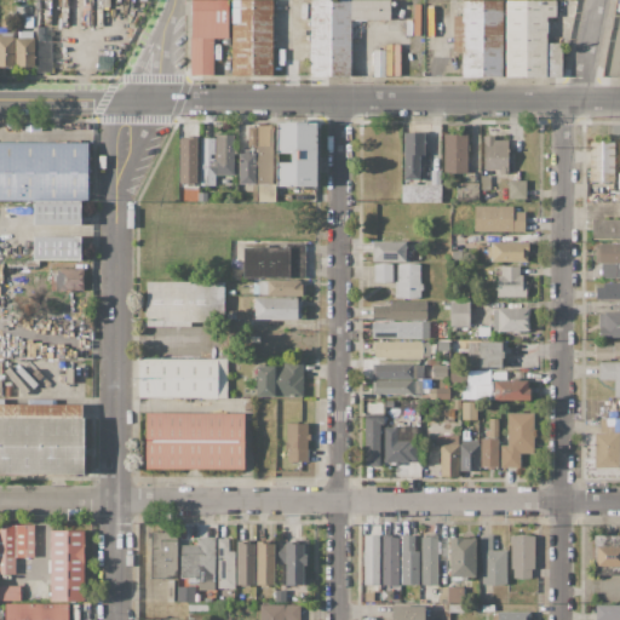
[(190,0),(228,0),(228,36),(213,36),(213,75),(190,75),(190,0)]
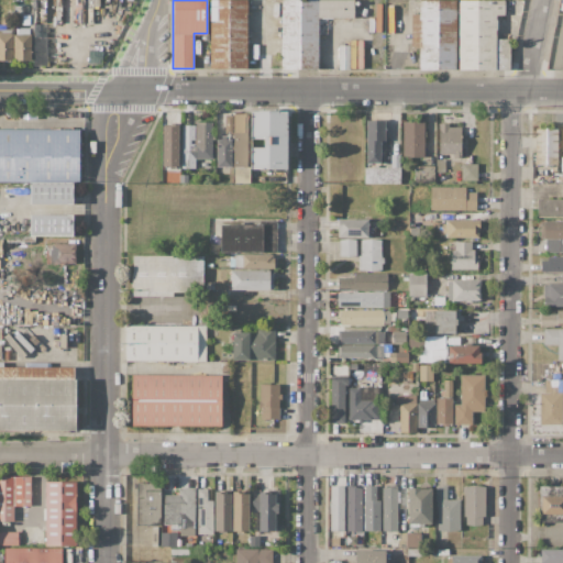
[(210,68),(210,0),(249,0),(249,68),(210,68)]
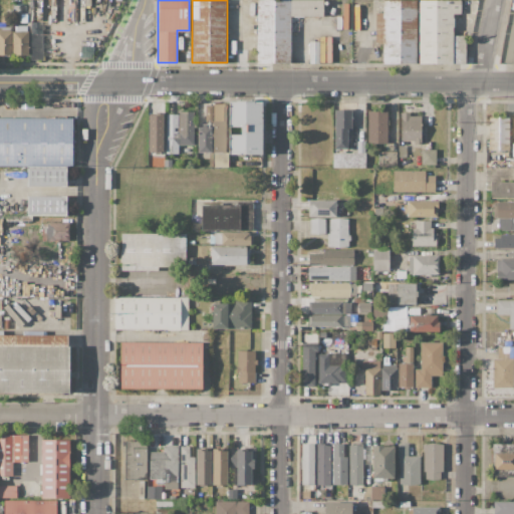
[(257,63),(257,0),(323,0),(323,16),(292,16),(292,62),(257,63)]
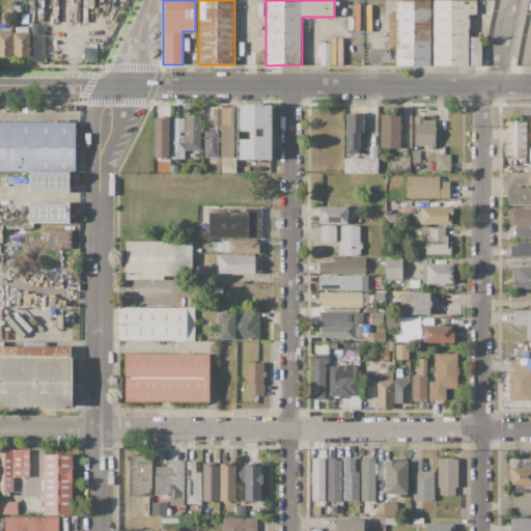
[(396,65),(396,44),(389,44),(388,14),(396,14),(396,1),(431,0),(431,65),(396,65)]
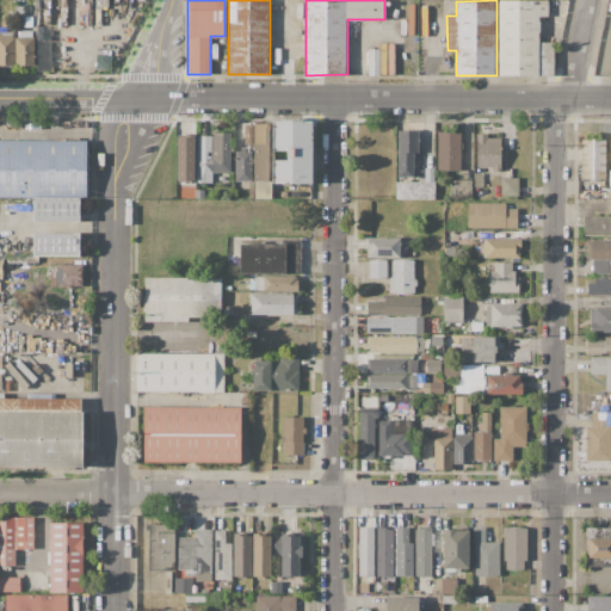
[(499,75),(498,1),(548,0),(548,17),(538,17),(538,43),(554,43),(554,75),(499,75)]
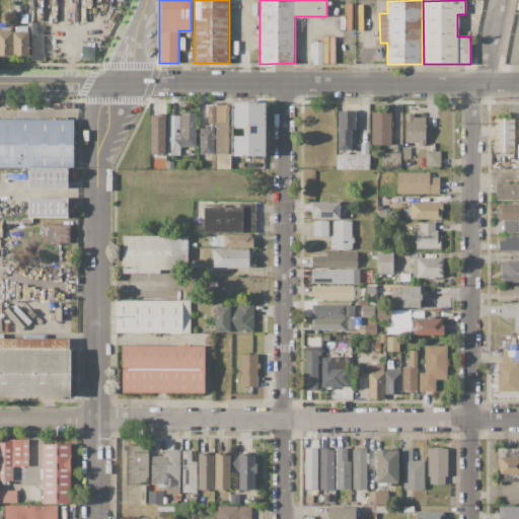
[(13,55),(13,31),(15,31),(15,25),(19,25),(19,14),(27,14),(27,31),(28,31),(28,55),(13,55)]
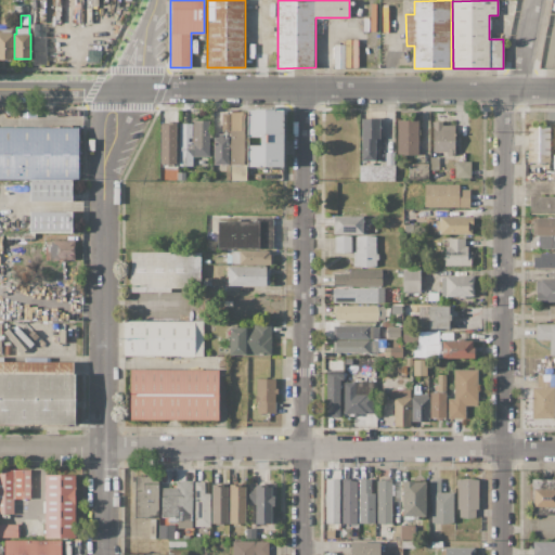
[(33,65),(47,64),(44,25),(30,25),(33,65)]
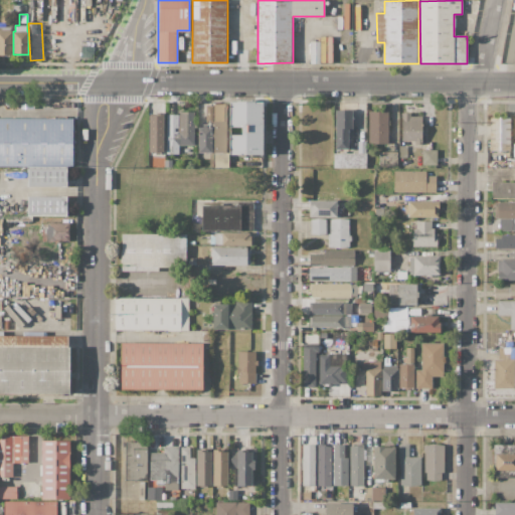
[(0,54),(0,26),(10,26),(10,31),(12,31),(12,54),(0,54)]
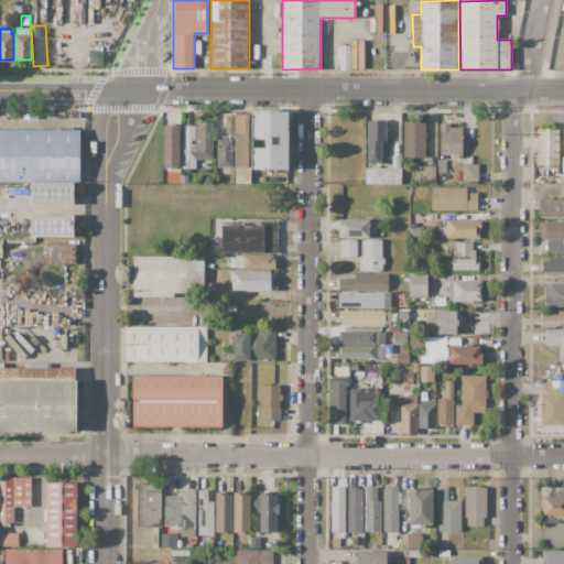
[(340,68),(340,45),(350,45),(350,68),(340,68)]
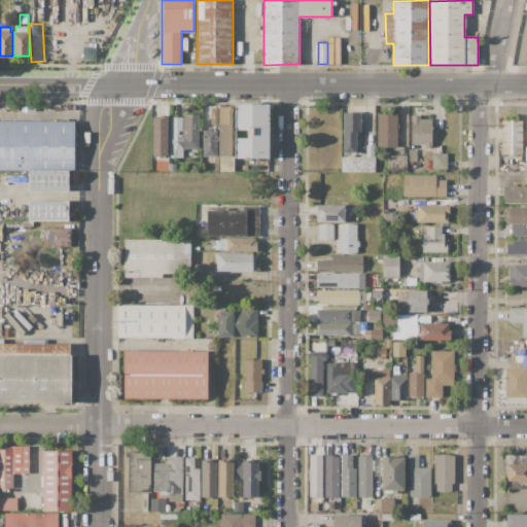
[(235,157),(235,138),(247,138),(247,130),(235,130),(235,106),(242,107),(242,104),(261,104),(261,107),(269,107),(269,157),(235,157)]
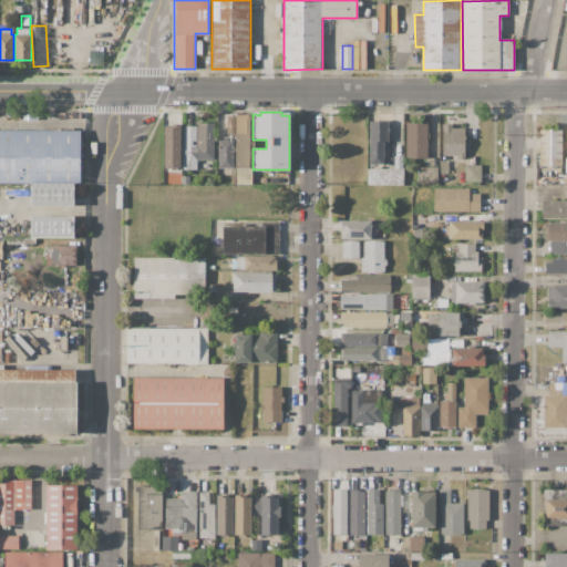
[(248,114),(234,114),(235,167),(248,166),(248,114)]
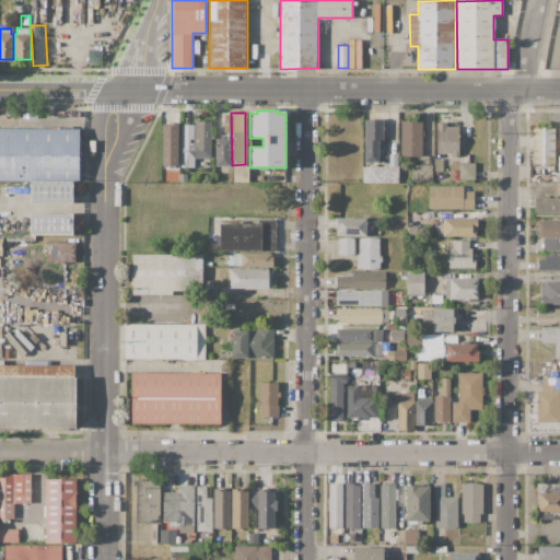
[(364,163),(365,119),(384,120),(383,141),(380,140),(378,163),(364,163)]
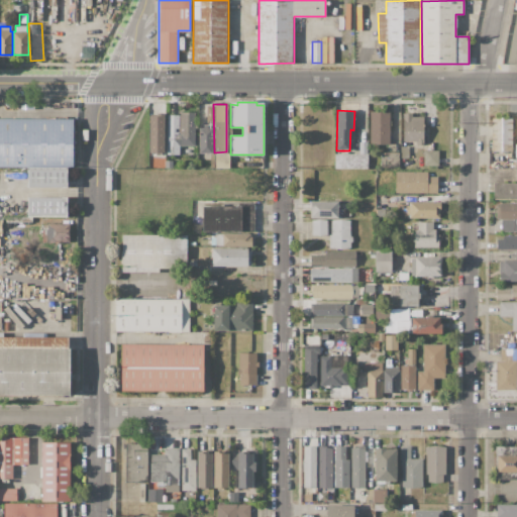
[(374,143),(374,138),(370,138),(370,111),(390,112),(390,120),(392,120),(392,127),(390,127),(389,144),(374,143)]
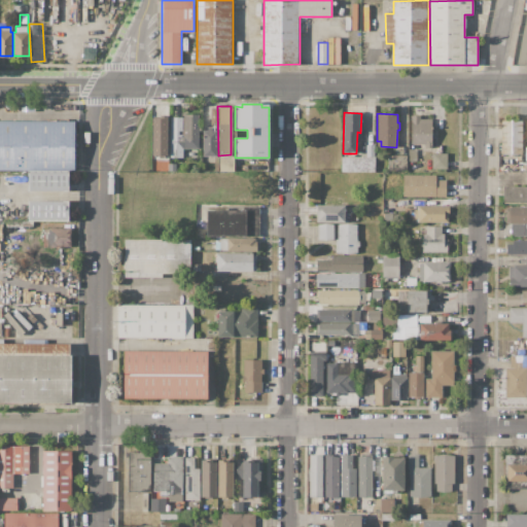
[(174,155),(174,134),(181,134),(181,114),(199,114),(199,148),(183,148),(183,155),(174,155)]
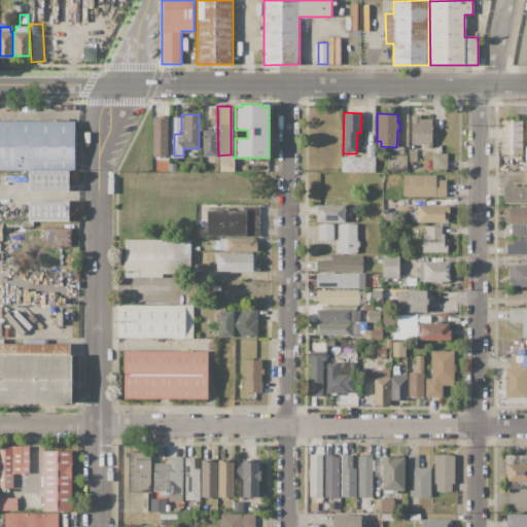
[(152,154),(152,118),(161,118),(161,115),(168,115),(168,154),(152,154)]
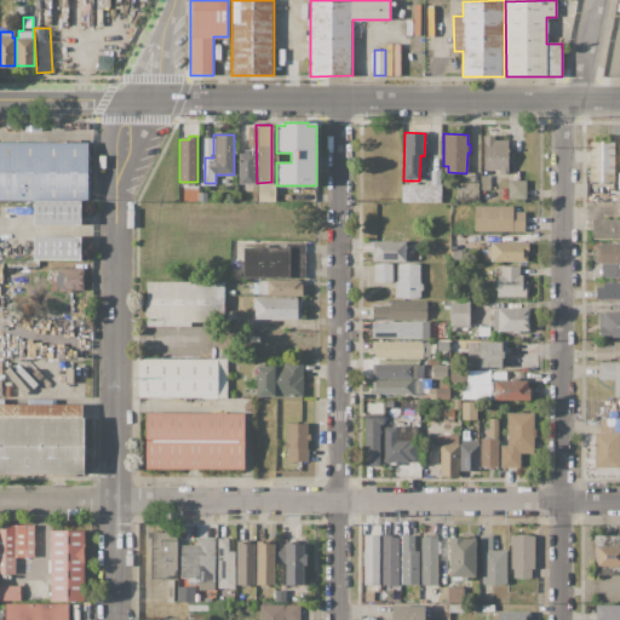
[(484,170),(484,136),(494,136),(494,139),(507,139),(507,155),(512,155),(512,162),(507,162),(507,171),(484,170)]
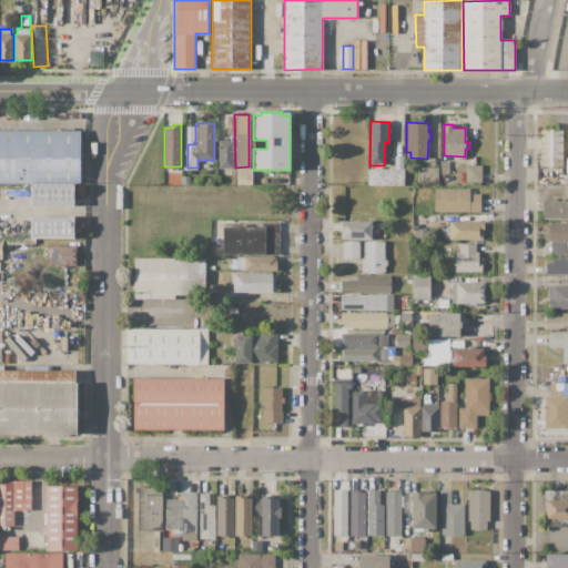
[(540,166),(541,130),(563,130),(561,166),(540,166)]
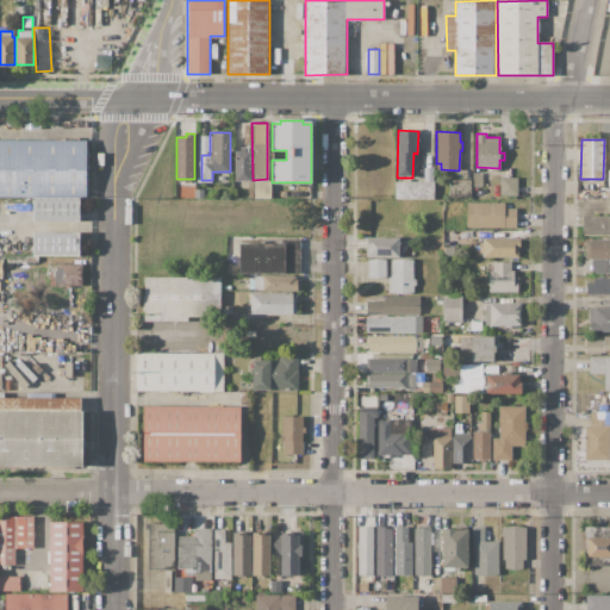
[(0,141),(85,141),(85,197),(0,197),(0,141)]
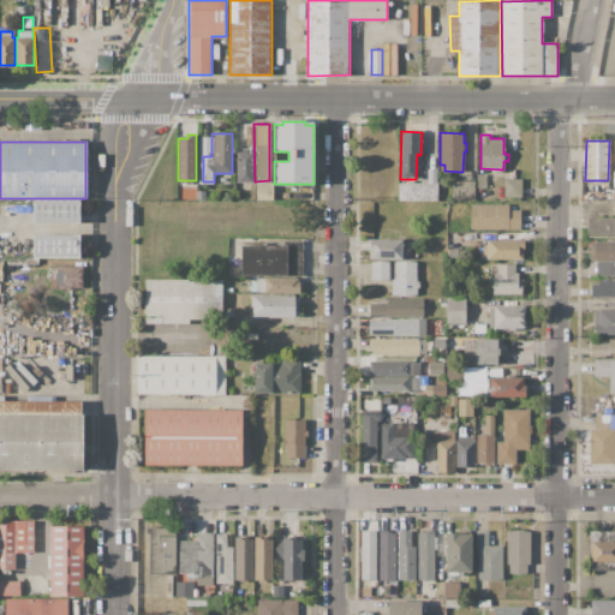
[(237,183),(237,153),(242,153),(242,149),(248,149),(248,153),(254,153),(254,183),(237,183)]
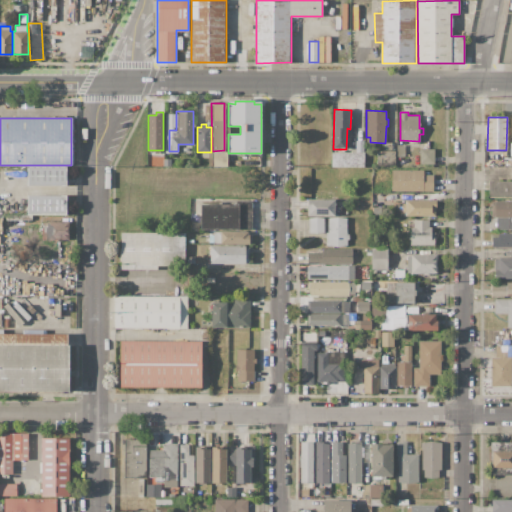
[(420,164),(420,149),(434,149),(434,164),(420,164)]
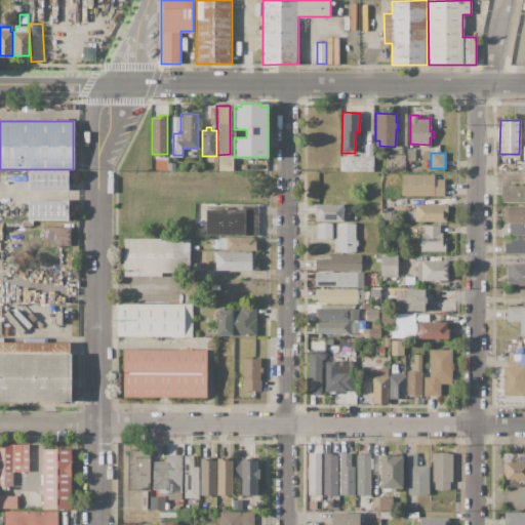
[(387,170),(387,155),(405,155),(405,170),(387,170)]
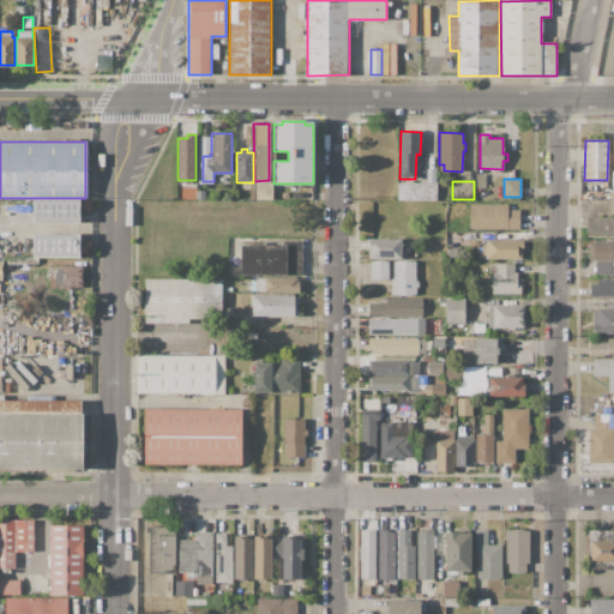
[(256,198),(256,182),(271,182),(271,199),(256,198)]
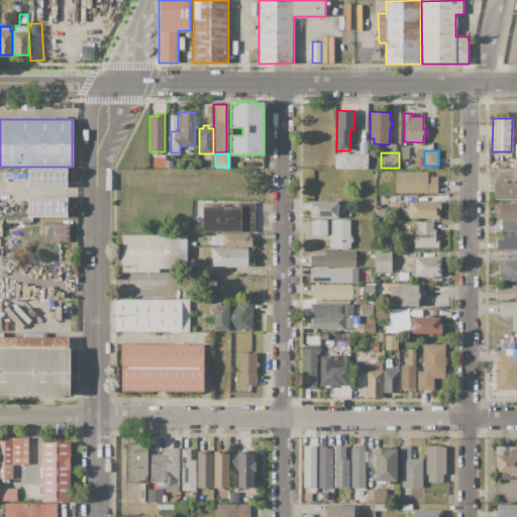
[(335,169),(334,154),(368,153),(368,168),(335,169)]
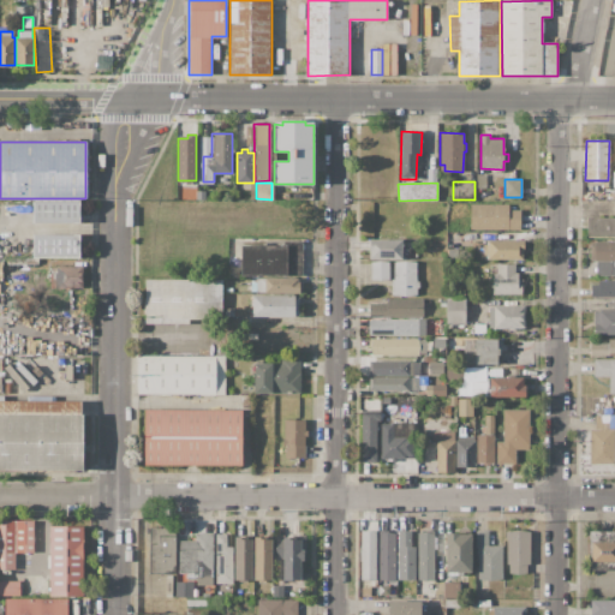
[(34,199),(79,199),(79,222),(34,222),(34,199)]
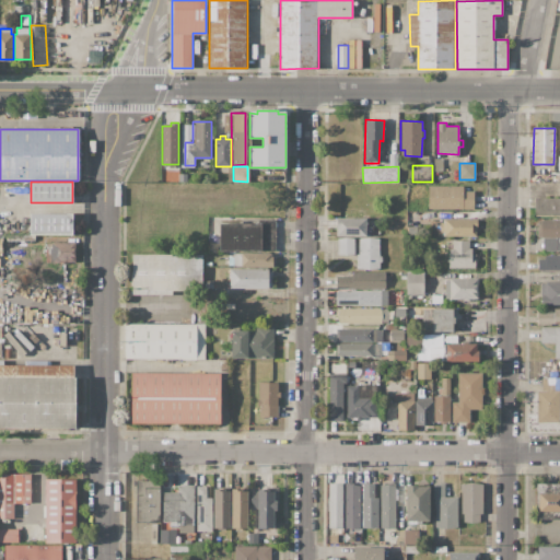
[(429,209),(429,186),(464,186),(464,191),(474,191),(474,208),(429,209)]
